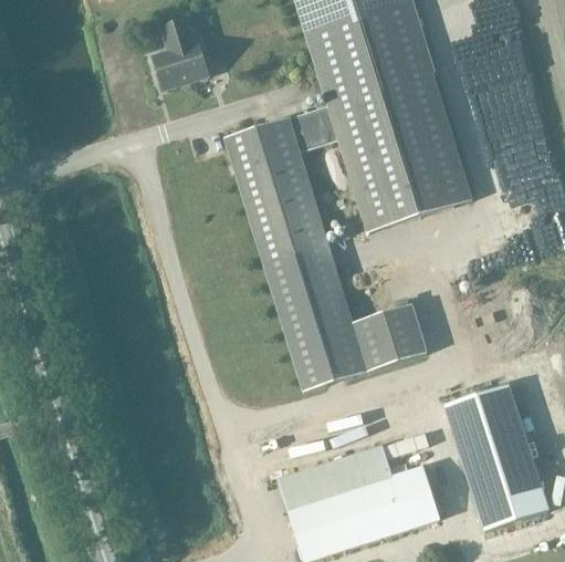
[(226,137),(252,224),(304,391),(427,353),(411,303),(353,321),(300,151),(342,137),(372,231),(473,199),(408,0),(296,0),(331,103),(226,137)]
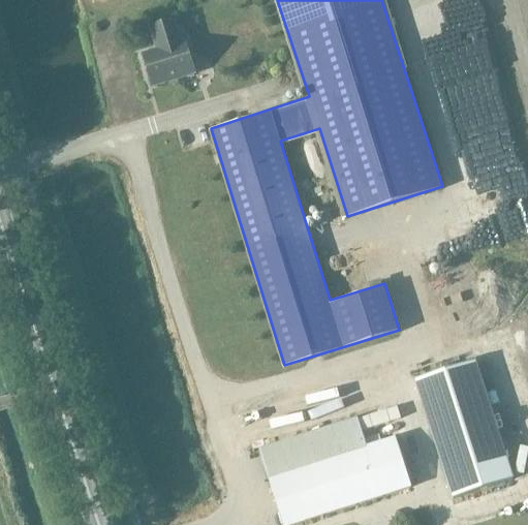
[(174,17),(151,24),(155,38),(156,38),(158,45),(143,51),(153,83),(195,69),(185,37),(181,38),(174,17)]
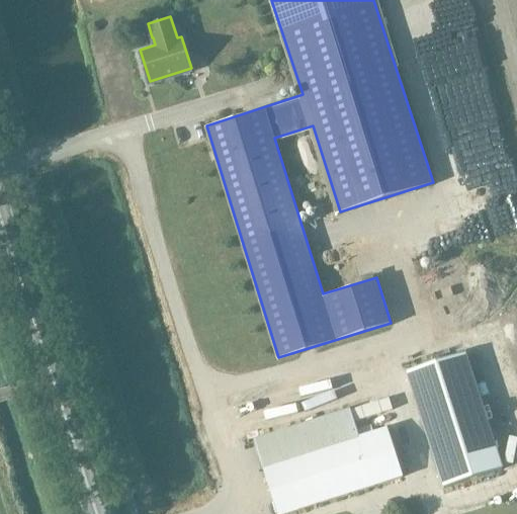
[(516,75),(506,79),(516,116),(516,75)]
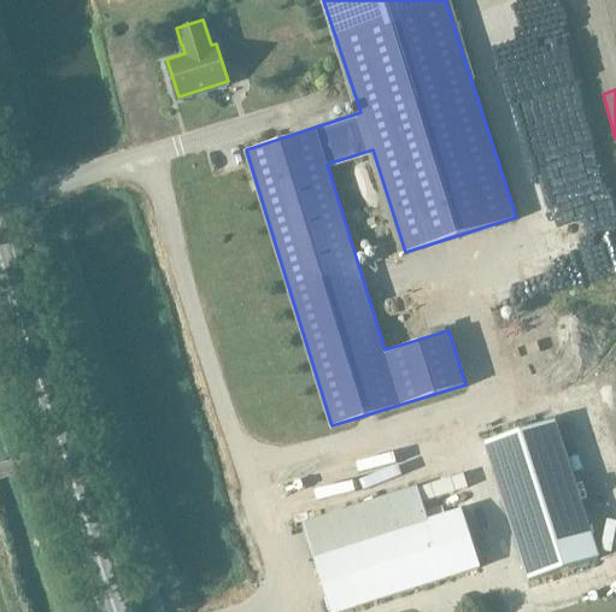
[(581,178),(565,133),(572,131),(565,112),(516,129),(537,193),(581,178)]
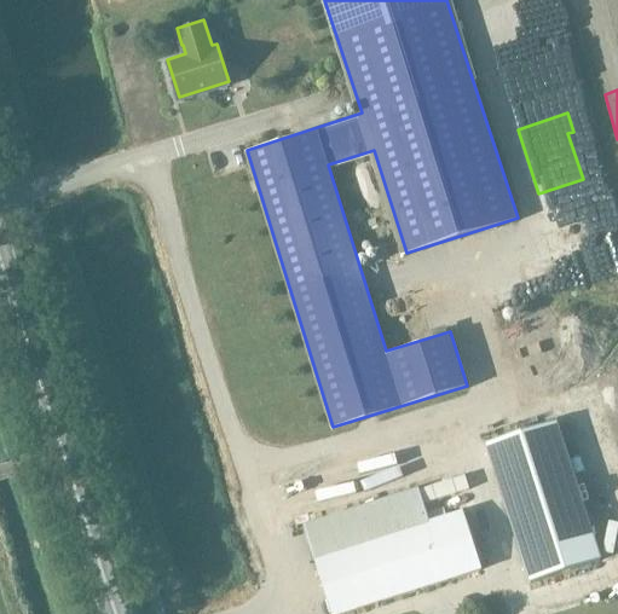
[(531,579),(601,557),(556,418),(486,440),(531,579)]
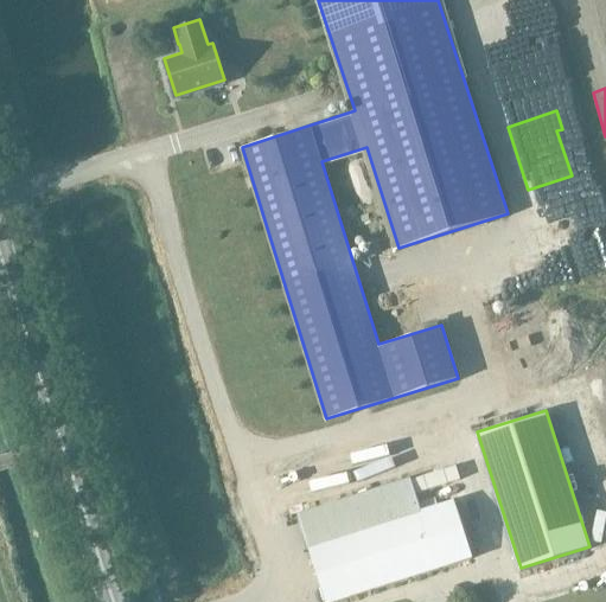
[(432,497),(418,501),(409,476),(298,511),(326,601),(472,555),(453,498),(434,505),(432,497)]
